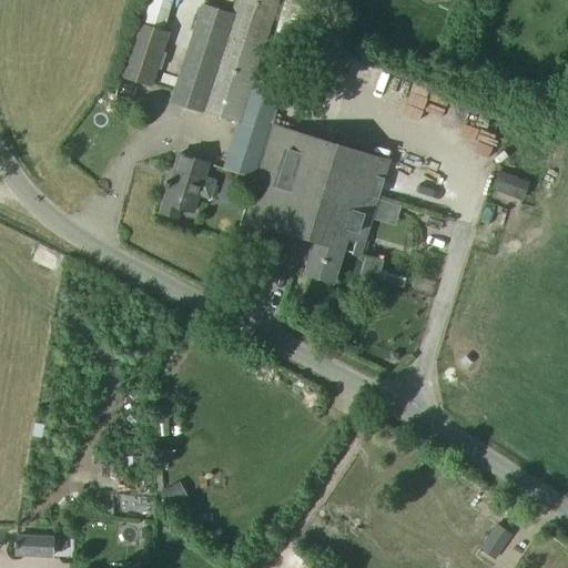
[(135,23),(119,75),(151,85),(168,33),(160,31),(169,0),(139,0),(133,22),(135,23)]
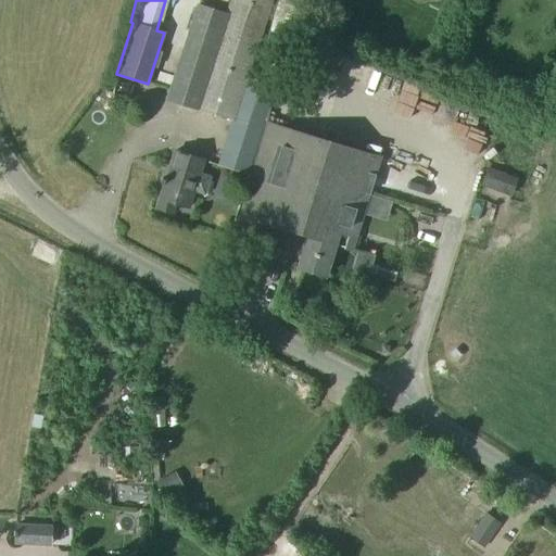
[(197,4),(166,98),(189,105),(232,118),(235,118),(257,52),(272,0),(230,0),(226,14),(197,4)]
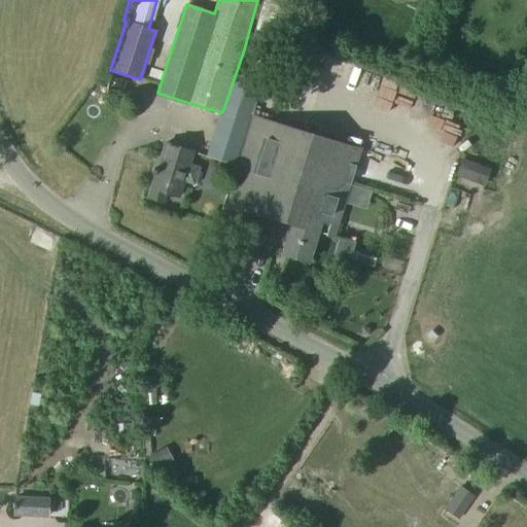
[(349,15),(350,0),(339,0),(338,13),(349,15)]
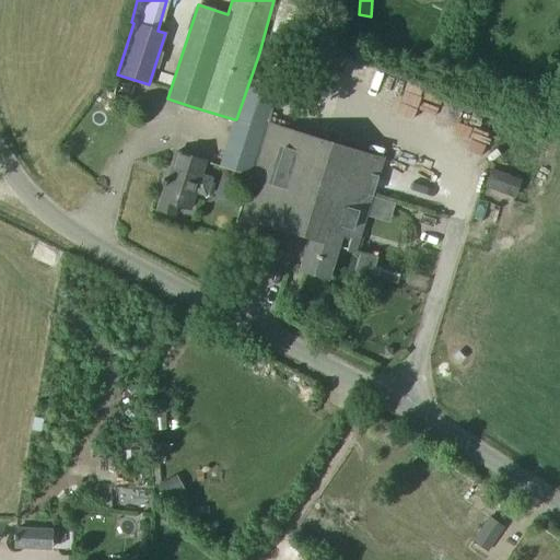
[(234,119),(219,167),(253,177),(268,125),(286,62),(259,53),(236,119),(234,119)]
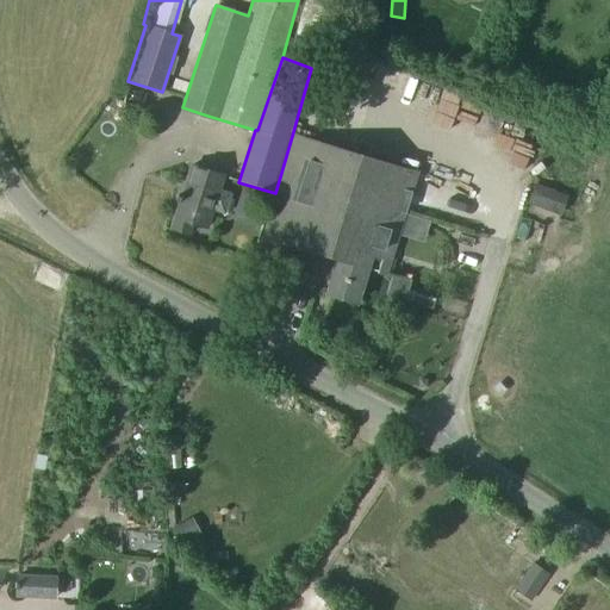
[(275,193),(262,237),(269,240),(262,262),(282,269),(290,246),(338,260),(328,294),(358,303),(367,271),(386,277),(417,174),(292,136),(275,193)]
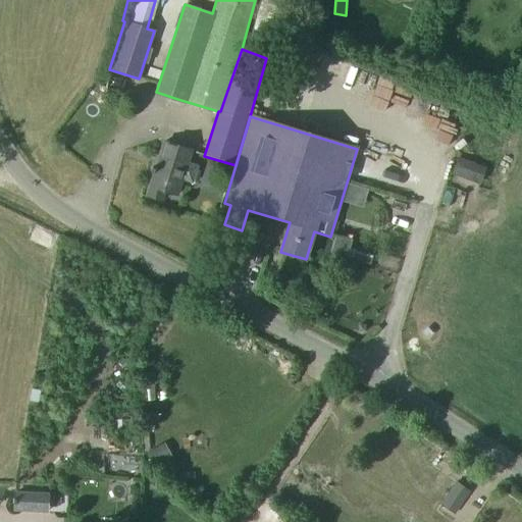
[(164,142),(147,195),(162,200),(165,191),(177,195),(183,179),(190,181),(194,179),(197,169),(195,165),(188,163),(192,151),(164,142)]
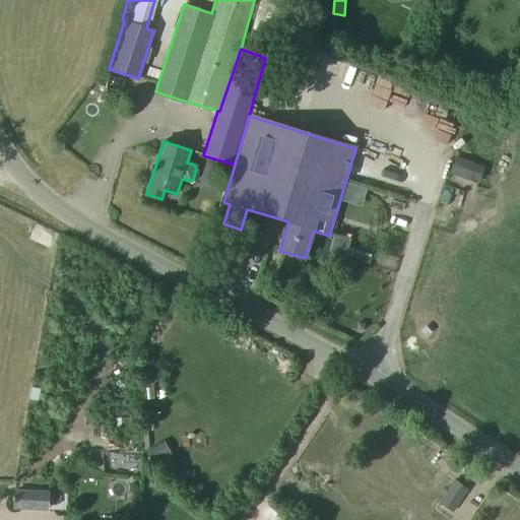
[(355,256),(358,243),(342,242),(341,255),(355,256)]
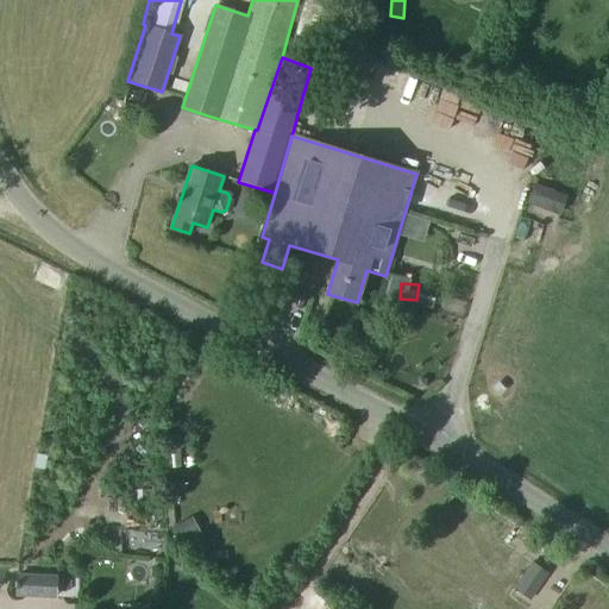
[(177,438),(163,439),(165,469),(180,468),(177,438)]
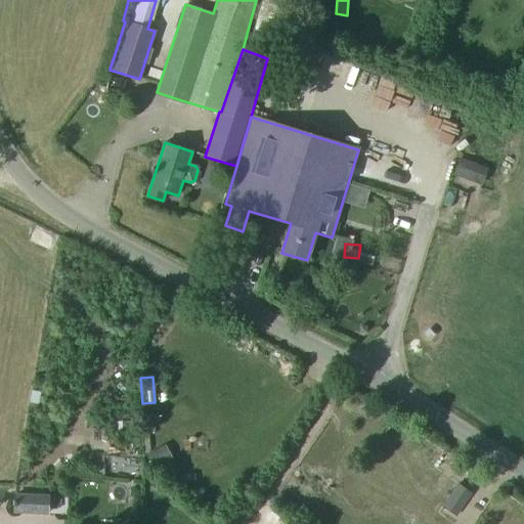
[(147,455),(155,470),(172,460),(165,446),(147,455)]
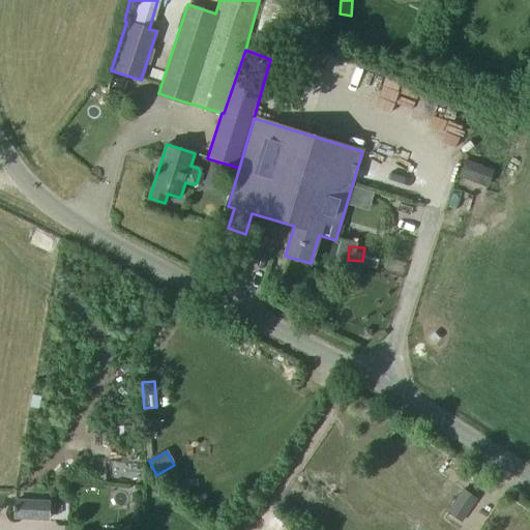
[(47,521),(48,503),(15,501),(15,507),(12,507),(12,512),(15,512),(13,519),(47,521)]
